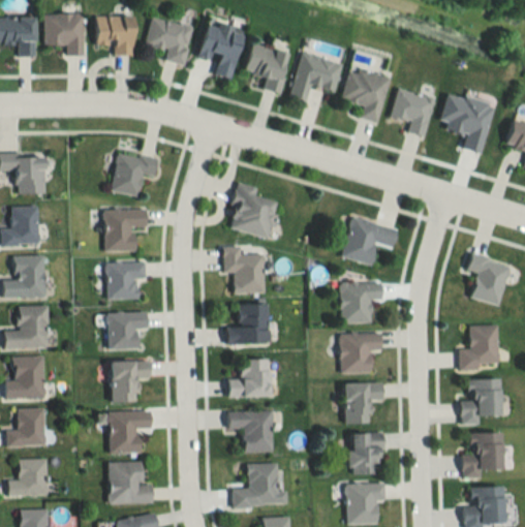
[(45,17),(45,48),(66,48),(67,58),(84,58),(84,17),(45,17)]
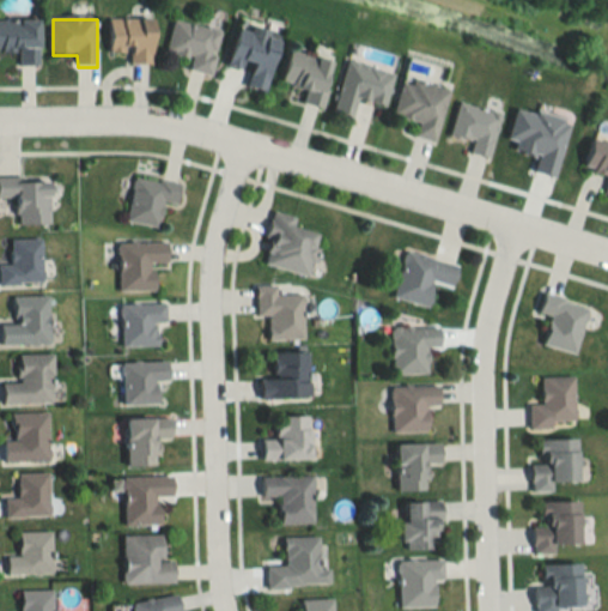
[(156,66),(156,22),(113,22),(113,54),(133,54),(133,66),(156,66)]
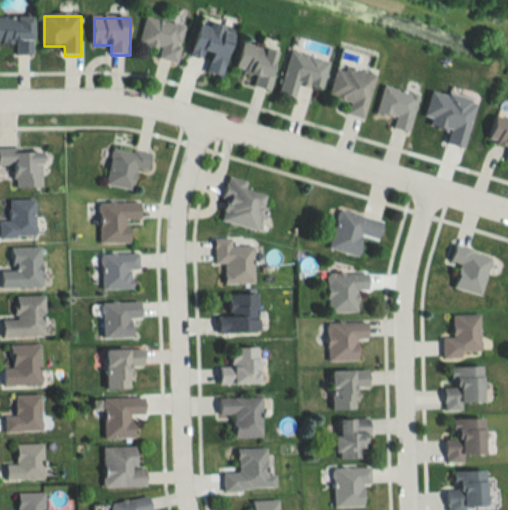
[(0,44),(17,45),(18,56),(35,56),(34,20),(0,19),(0,44)]
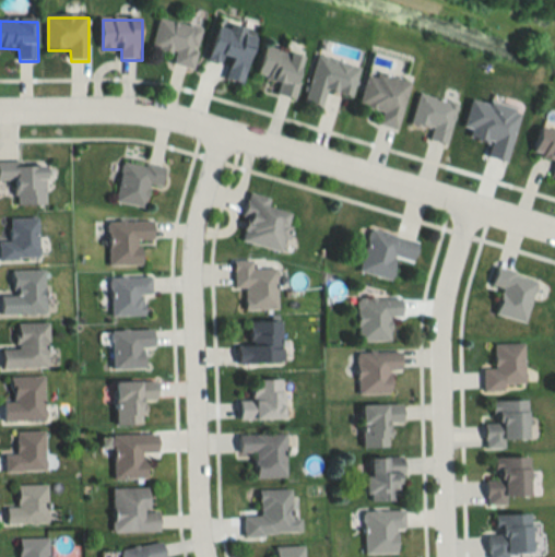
[(175,67),(197,71),(204,30),(161,21),(154,50),(177,55),(175,67)]
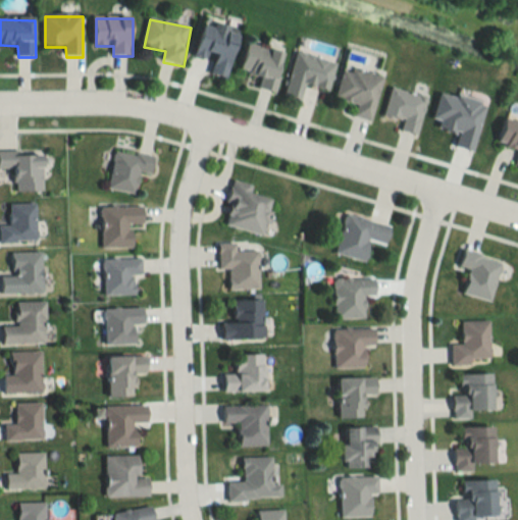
[(241,32),(205,23),(198,55),(216,60),(213,75),(229,80),(241,32)]
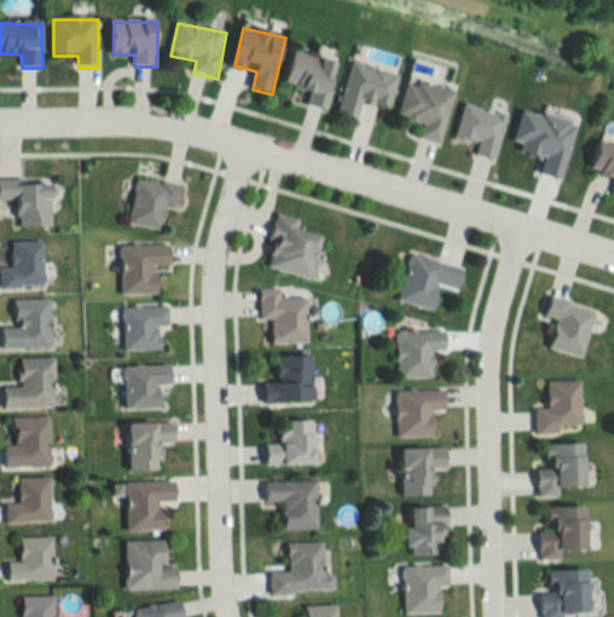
[(339,63),(295,55),(289,88),(311,92),(307,108),(330,111),(339,63)]
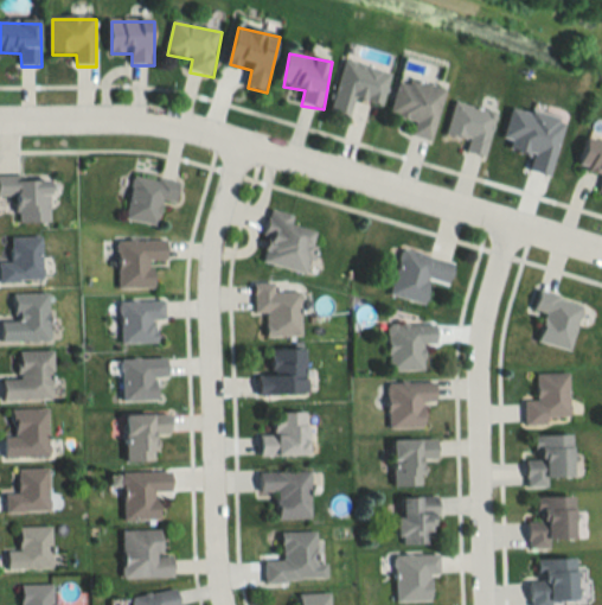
[(333,114),(352,119),(357,100),(383,107),(392,75),(347,63),(333,114)]
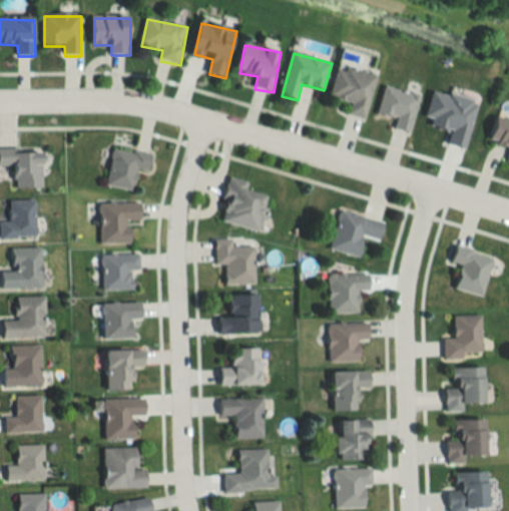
[(353,104),(350,116),(367,121),(379,77),(339,66),(331,98),(353,104)]
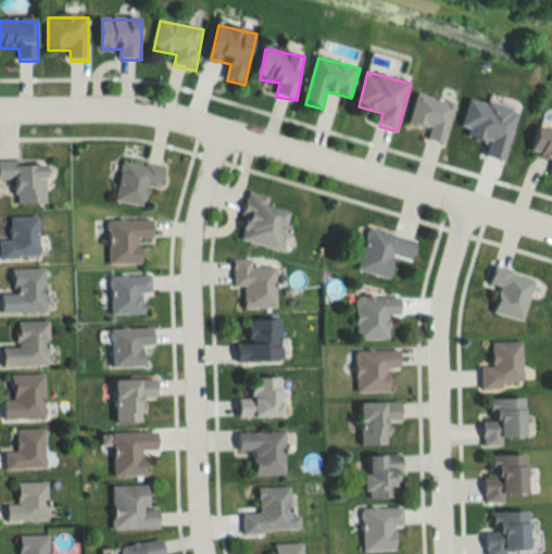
[(448,145),(458,104),(417,96),(411,126),(429,130),(427,140),(448,145)]
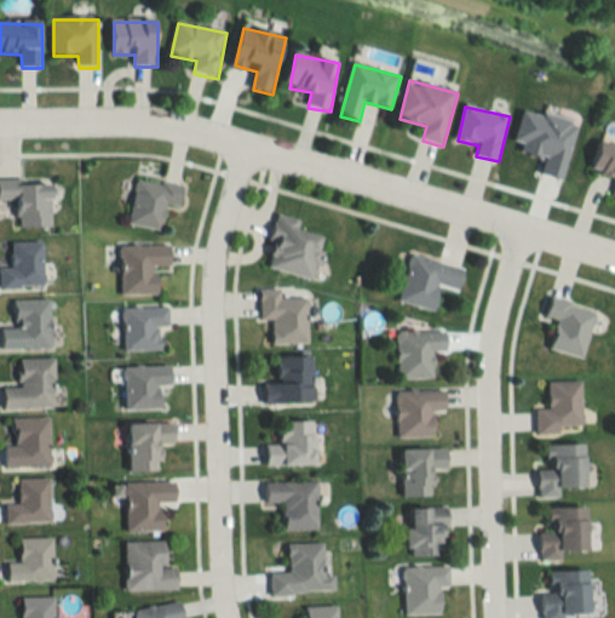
[(593,171),(614,176),(614,192),(613,196),(614,196),(614,143),(602,141),(593,171)]
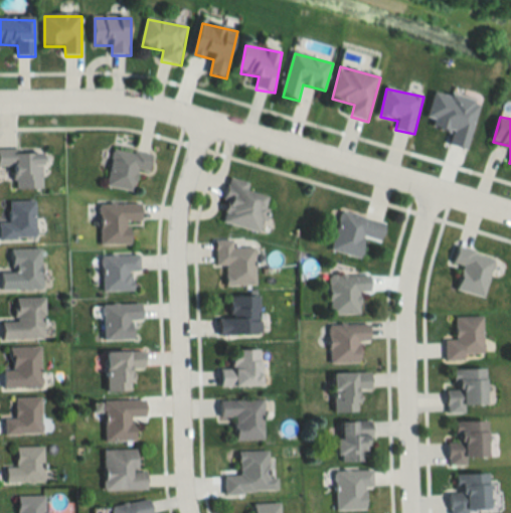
[(109,188),(137,192),(140,171),(151,172),(154,154),(115,149),(109,188)]
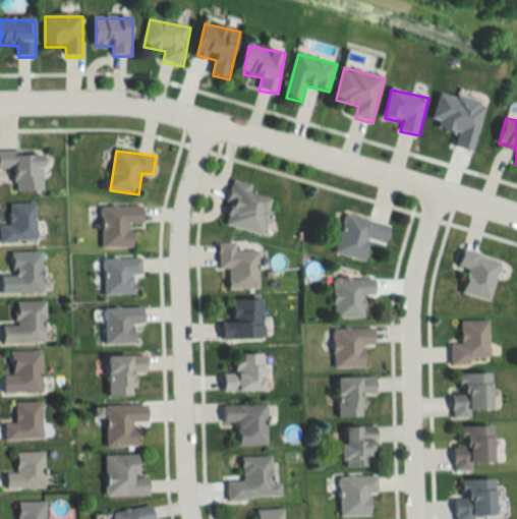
[(45,152),(0,152),(0,169),(15,169),(15,191),(45,191),(45,152)]
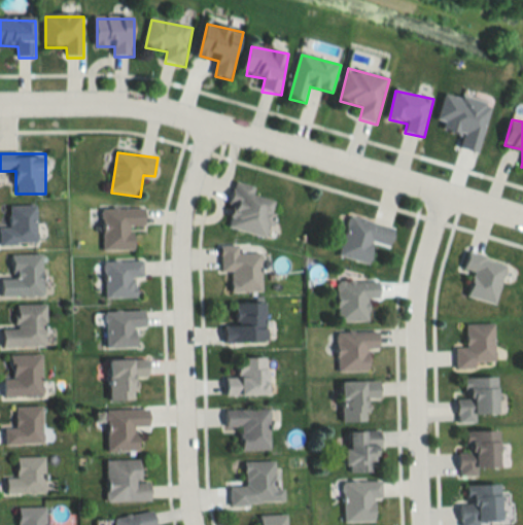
[(258,187),(237,182),(227,229),(268,238),(276,200),(256,196),(258,187)]
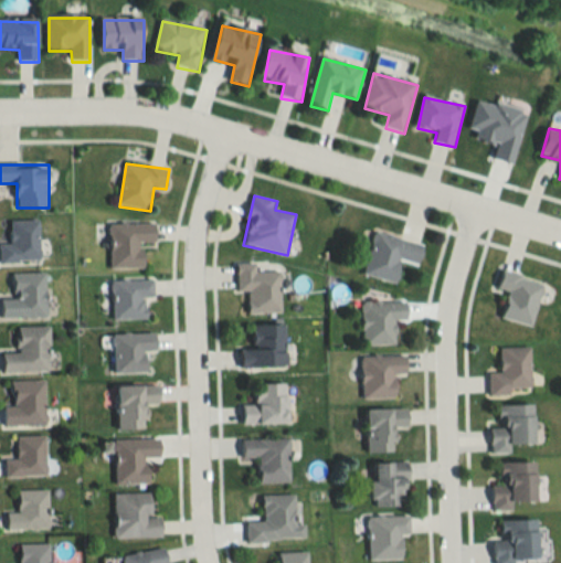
[(12,222),(12,245),(1,245),(1,264),(41,263),(40,221),(12,222)]
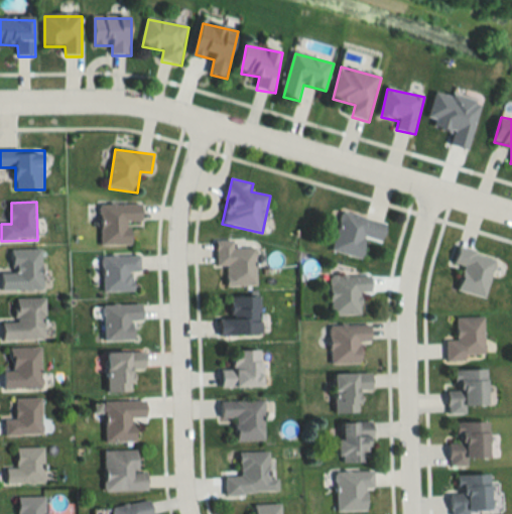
[(102,205),(103,246),(132,246),(132,223),(142,223),(142,205),(102,205)]
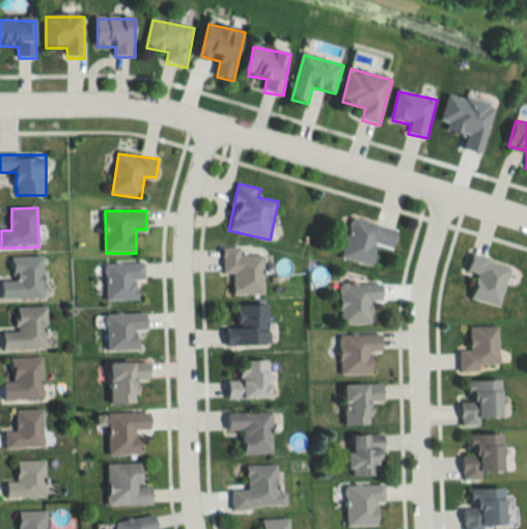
[(394,249),(399,229),(352,219),(342,259),(372,267),(378,246),(394,249)]
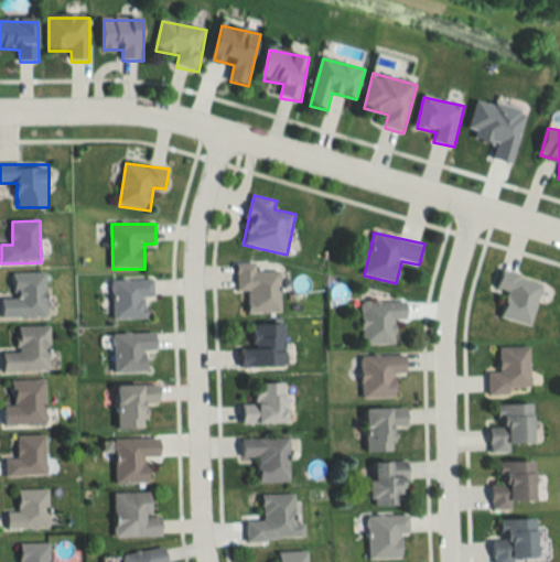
[(249,314),(281,313),(281,271),(257,271),(256,263),(238,263),(238,292),(249,292),(249,314)]
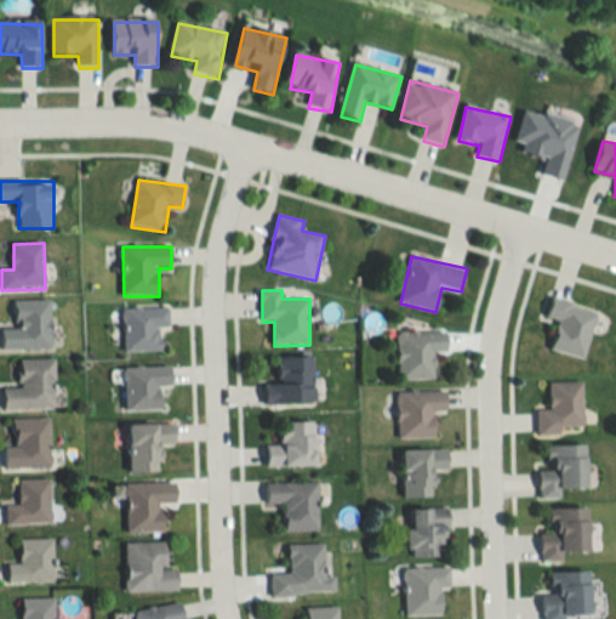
[(586,359),(599,311),(553,297),(547,318),(560,322),(552,351),(586,359)]
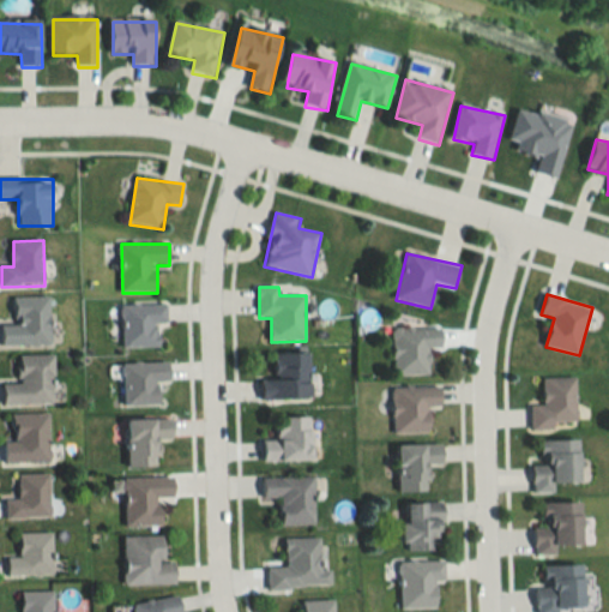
[(50,298),(14,298),(14,325),(4,325),(4,347),(52,347),(50,298)]
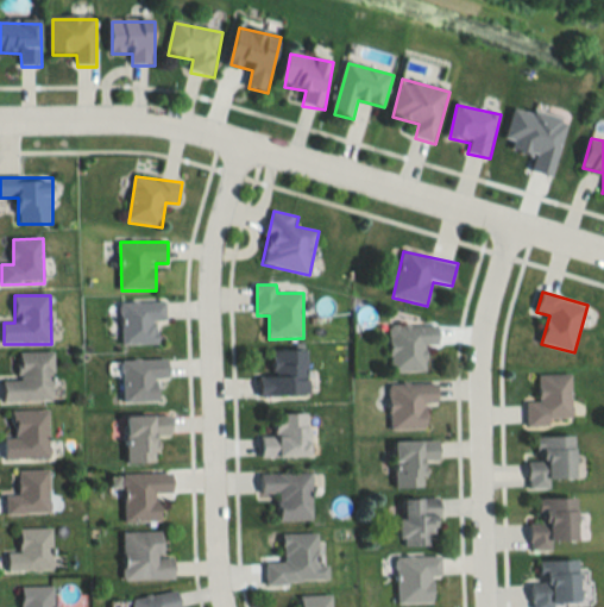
[(158,323),(168,321),(167,301),(121,304),(124,346),(158,345),(158,323)]
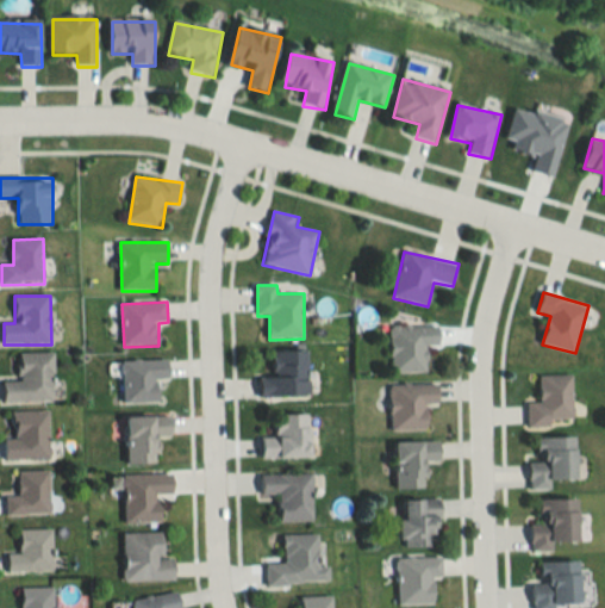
[(428,348),(440,348),(440,327),(392,327),(393,374),(429,374),(428,348)]
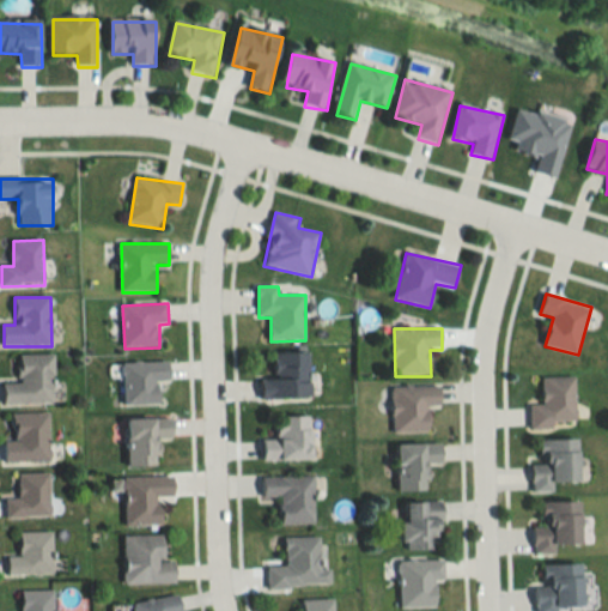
[(262,380),(262,401),(311,400),(310,352),(274,354),(275,380),(262,380)]
